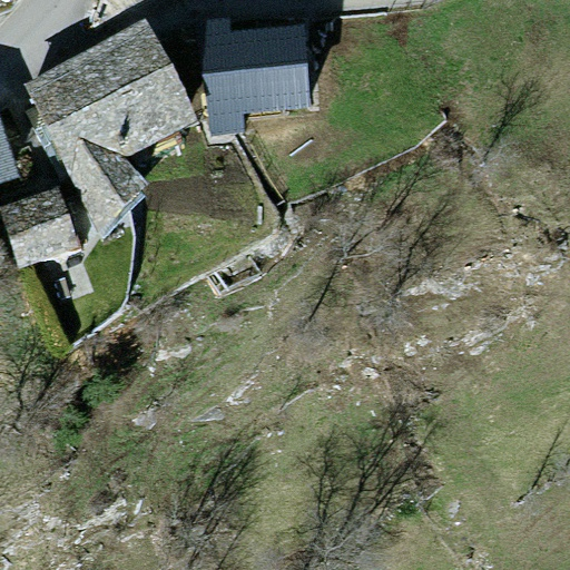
[(0,0),(0,15),(36,2),(33,0),(0,0)]
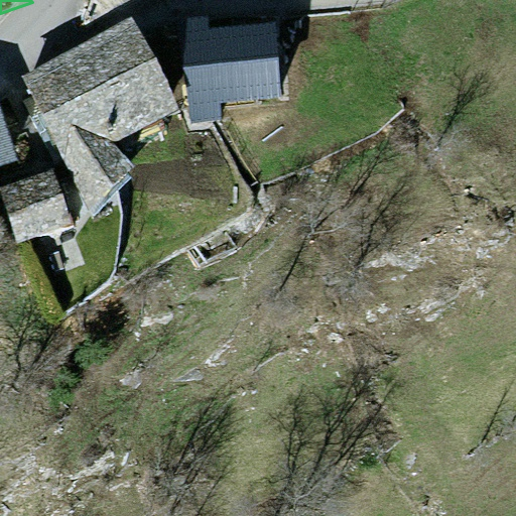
[(132,16),(21,76),(91,216),(133,166),(111,143),(178,110),(132,16)]
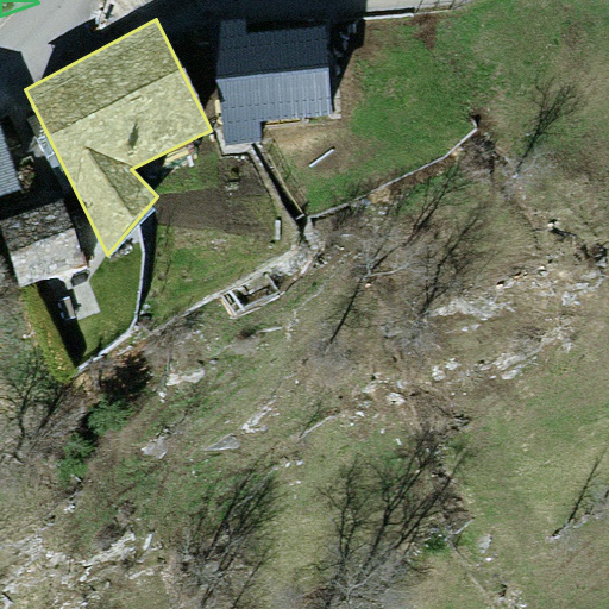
[(321,43),(213,56),(223,138),(331,125),(321,43)]
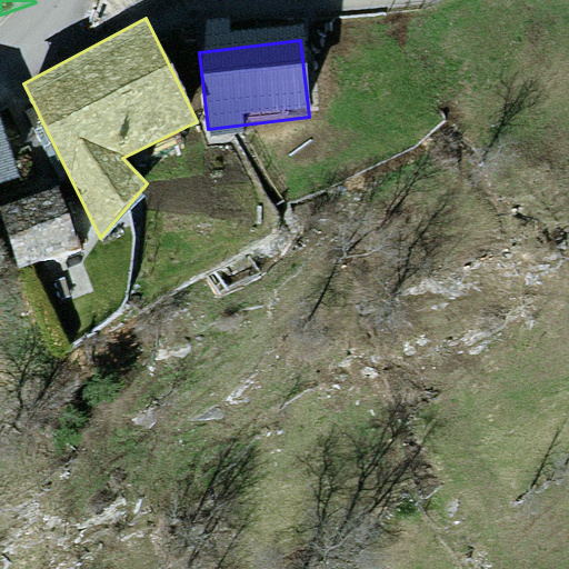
[(0,118),(0,182),(20,177),(0,118)]
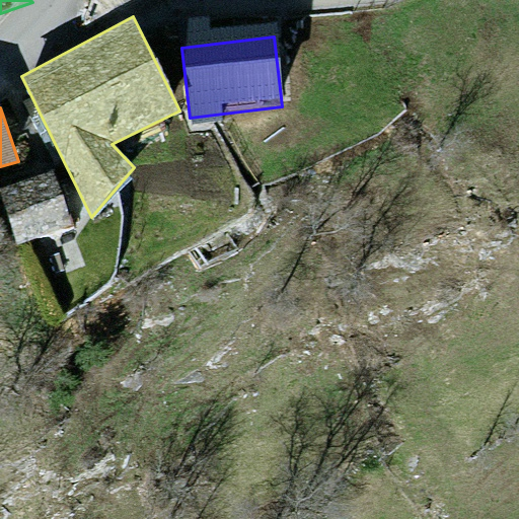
[(0,211),(0,213),(19,274),(80,254),(60,192),(0,211)]
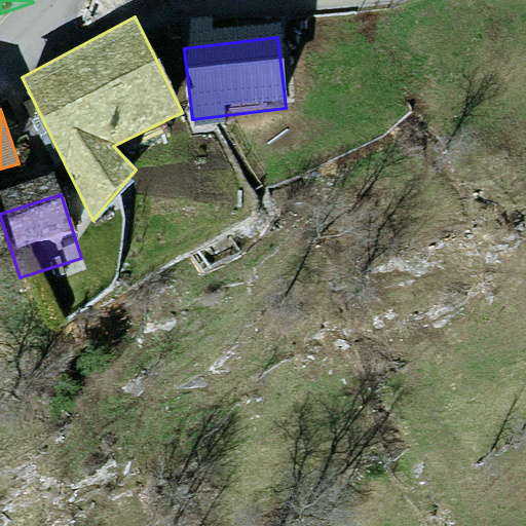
All buildings are outlined.
